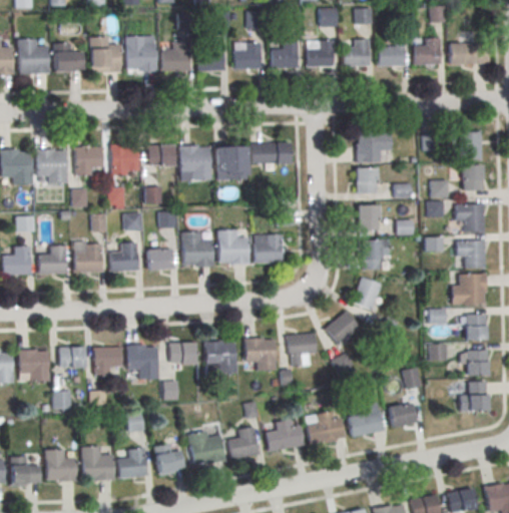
[(16,0),(32,0),(32,11),(17,11),(16,0)]
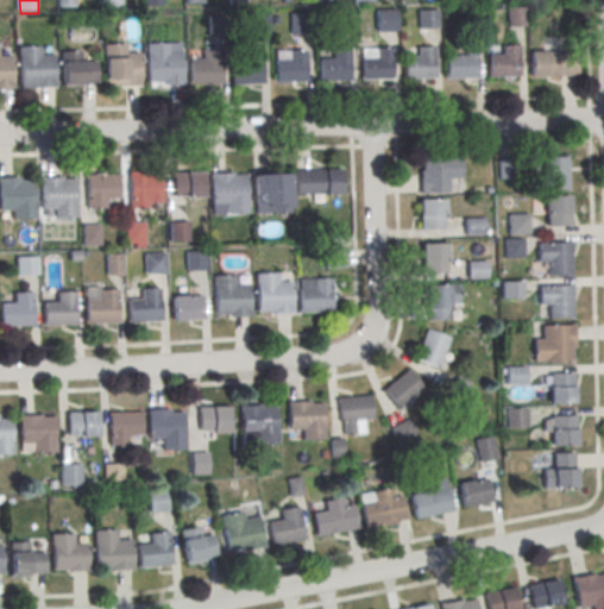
[(61,0),(80,0),(80,10),(61,10),(61,0)]
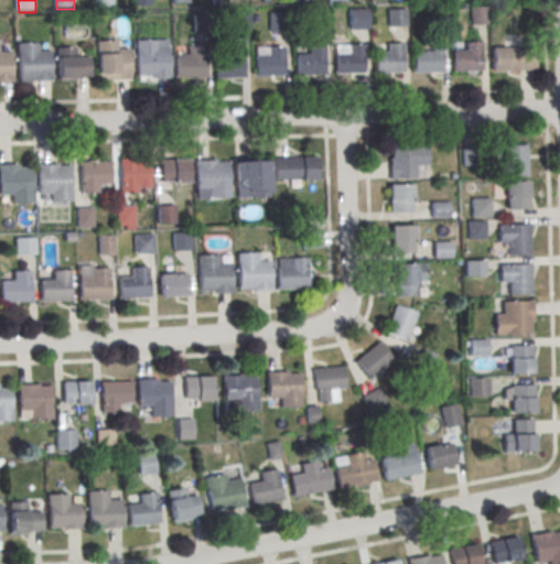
[(97,0),(114,0),(115,9),(97,9),(97,0)]
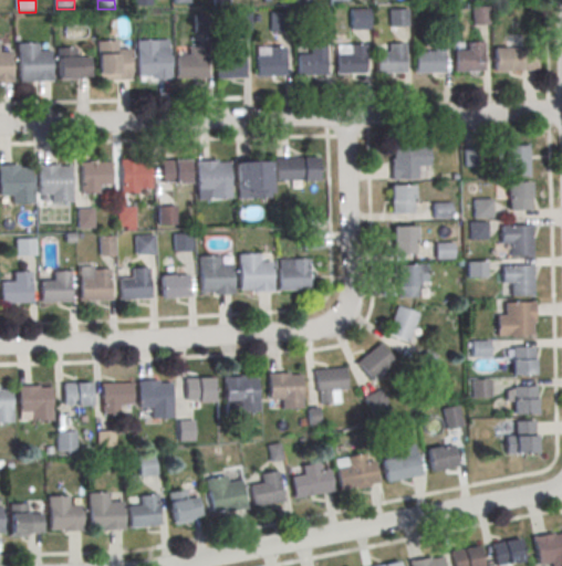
[(474,9),(490,9),(491,27),(474,28),(474,9)]
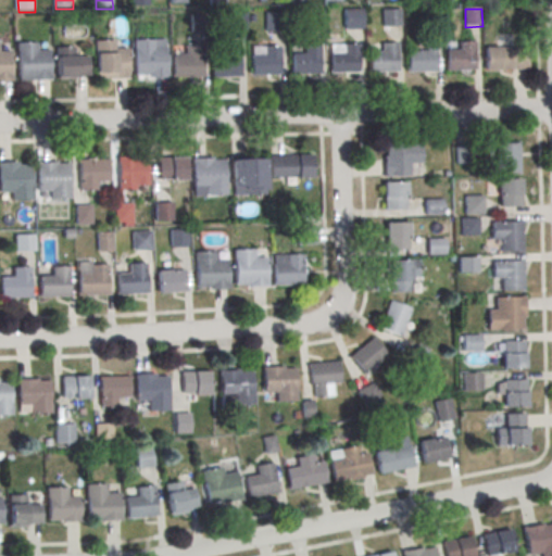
[(385,11),(402,10),(403,28),(386,29),(385,11)]
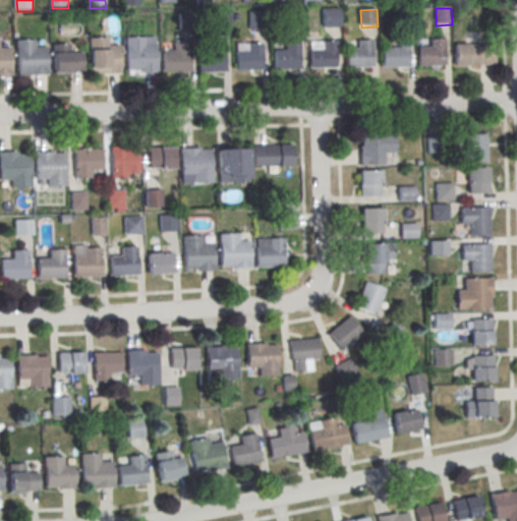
[(325,10),(340,10),(341,27),(325,27),(325,10)]
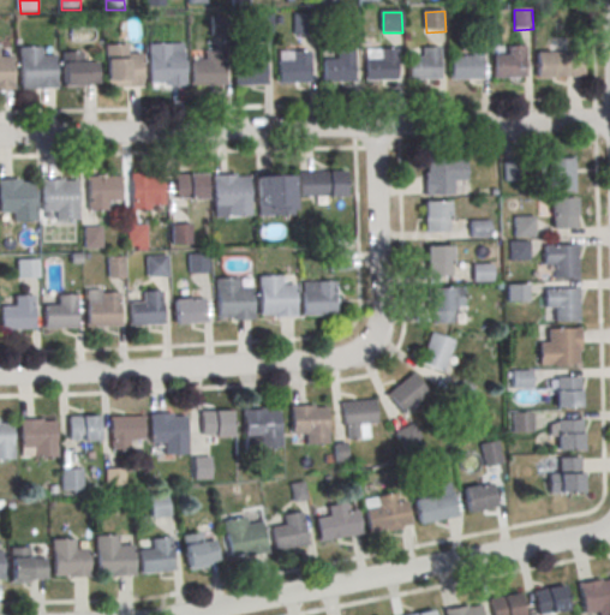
[(298,17),(317,16),(317,36),(298,37),(298,17)]
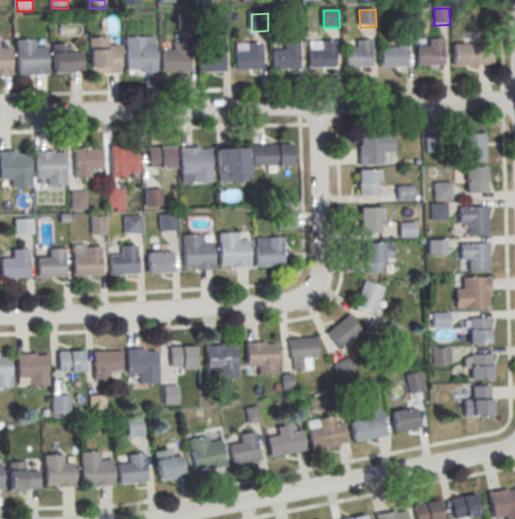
[(179,15),(196,15),(196,31),(179,32),(179,15)]
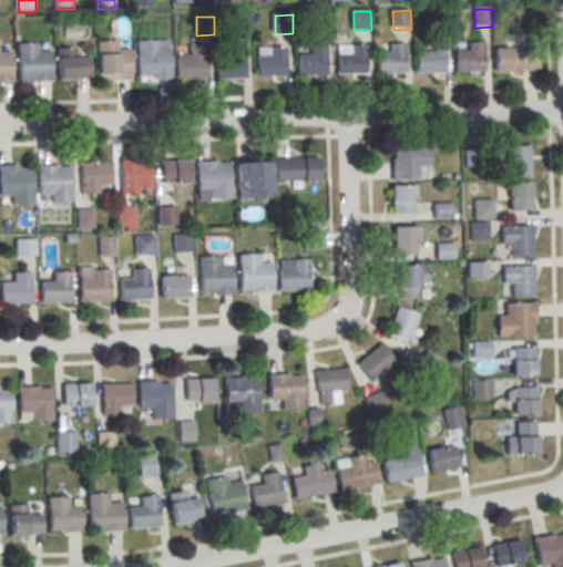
[(141,40),(142,76),(154,75),(154,79),(174,78),(174,48),(161,48),(161,39),(141,40)]
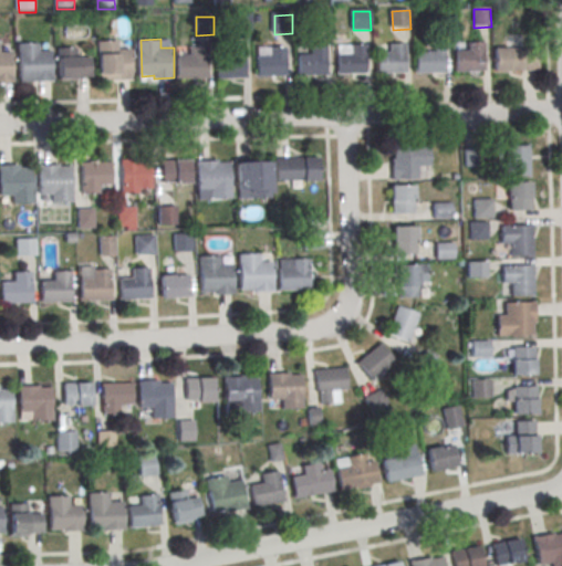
[(101,41),(102,76),(114,76),(114,80),(134,79),(134,48),(121,49),(121,40),(101,41)]
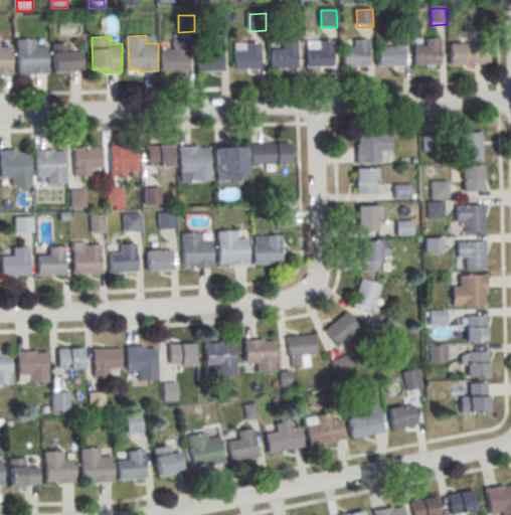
[(19,38),(19,71),(31,71),(31,73),(49,73),(48,45),(37,45),(37,38),(19,38)]
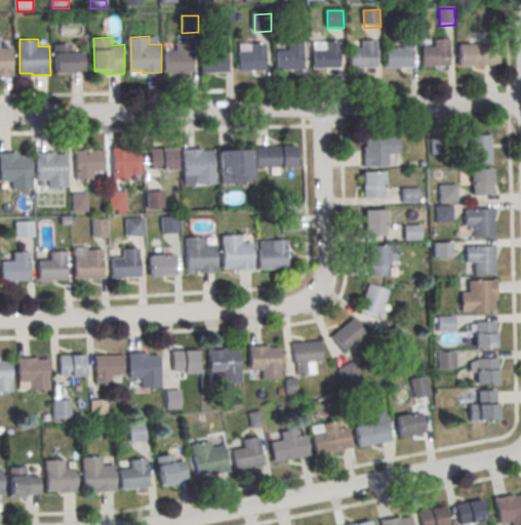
[(0,40),(0,76),(13,76),(13,47),(2,47),(1,40),(0,40)]
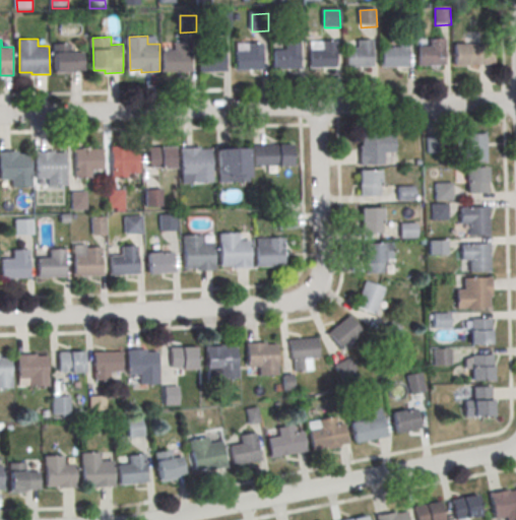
[(400,41),(409,41),(410,70),(384,70),(383,51),(400,51),(400,41)]
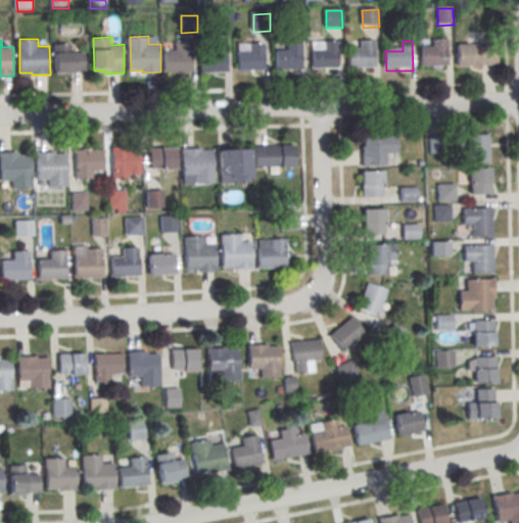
[(433,42),(447,41),(447,68),(422,69),(421,50),(433,50),(433,42)]
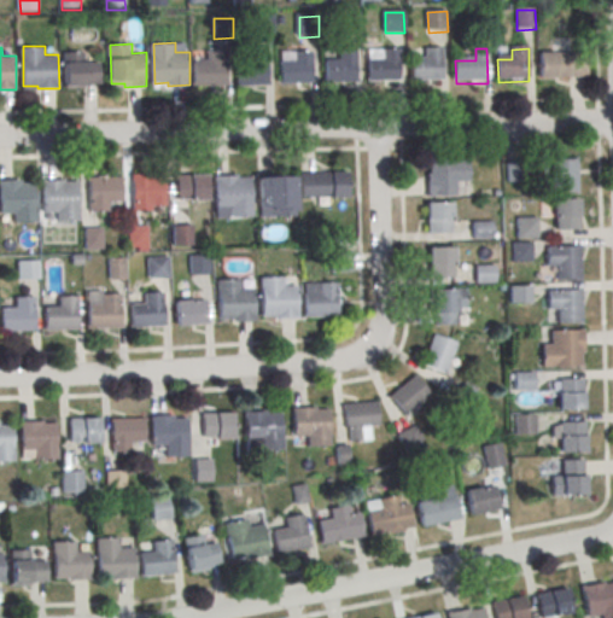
[(427,50),(443,50),(444,82),(413,82),(413,60),(427,60),(427,50)]
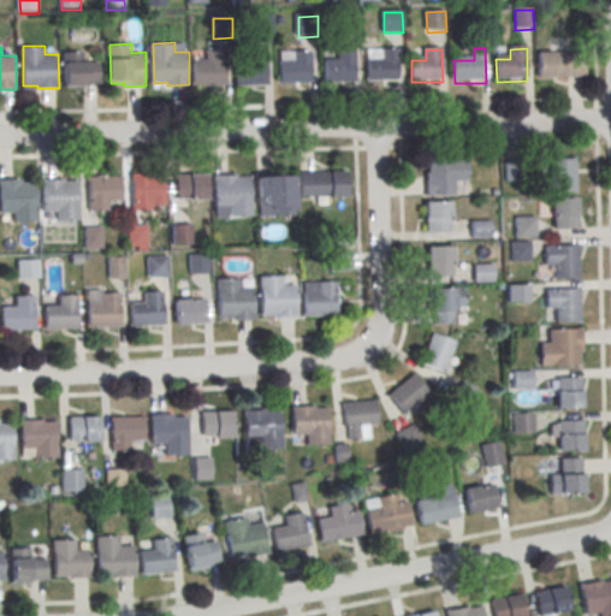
[(383,51),(398,51),(399,83),(369,84),(368,61),(383,61),(383,51)]
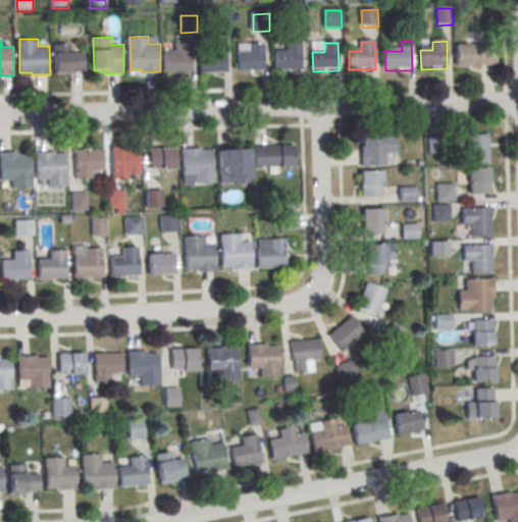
[(458,43),(458,64),(490,64),(490,43),(458,43)]
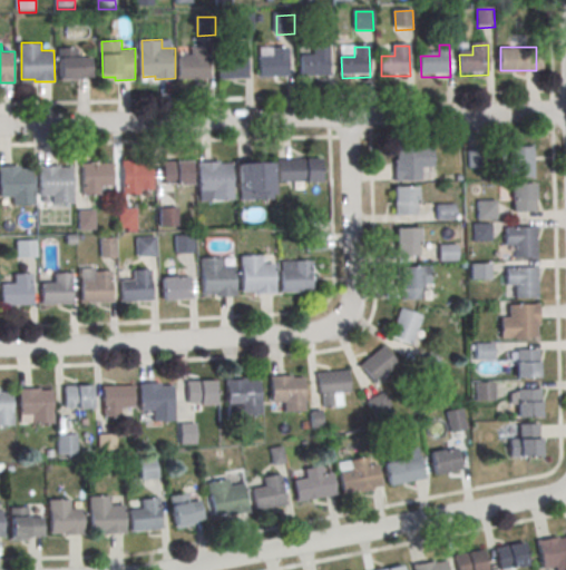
[(193,49),(211,48),(212,81),(181,81),(181,59),(193,59),(193,49)]
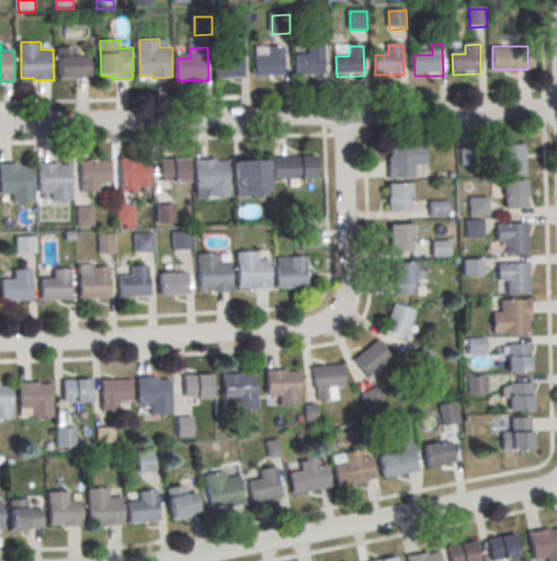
[(309,47),(325,47),(325,77),(297,77),(296,57),(309,57),(309,47)]
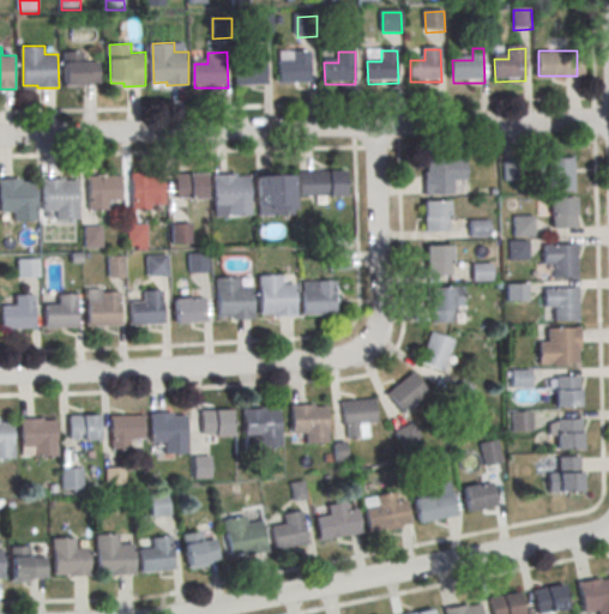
[(294,54),(311,53),(312,85),(281,86),(281,64),(295,64),(294,54)]
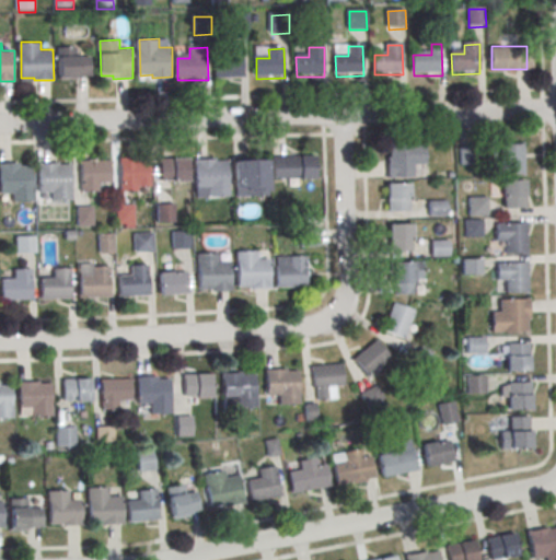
[(217,55),(218,77),(244,77),(244,54),(217,55)]
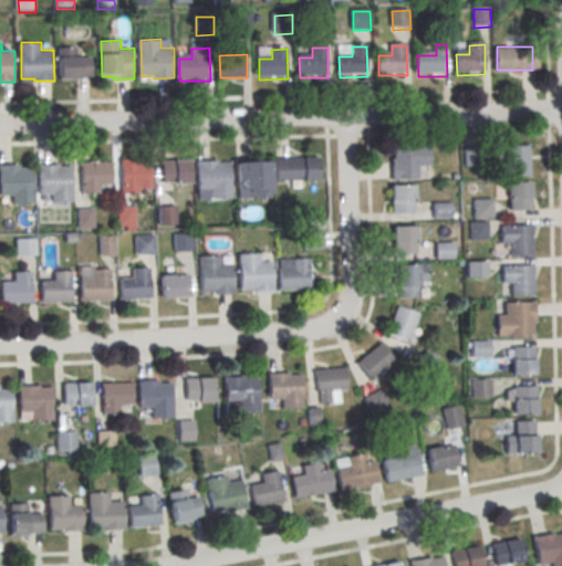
[(60,61),(89,60),(89,83),(61,84),(60,61)]
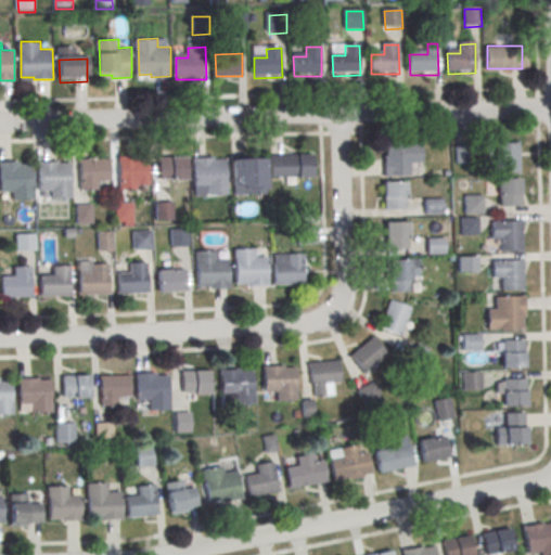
[(423,163),(423,143),(387,143),(387,176),(413,176),(413,164),(423,163)]
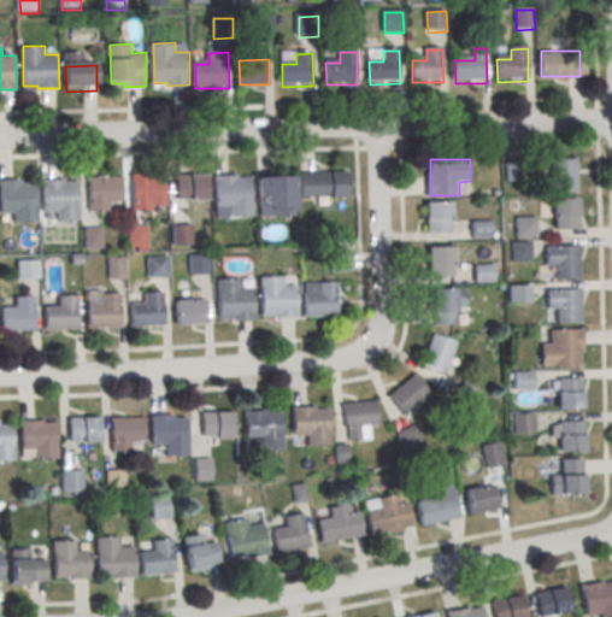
[(552,162),(577,160),(578,194),(553,194),(552,162)]
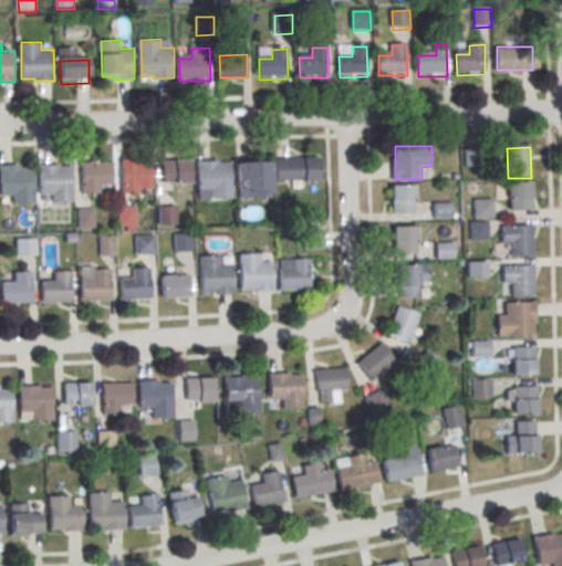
[(278,157),(279,180),(321,179),(320,156),(278,157)]
